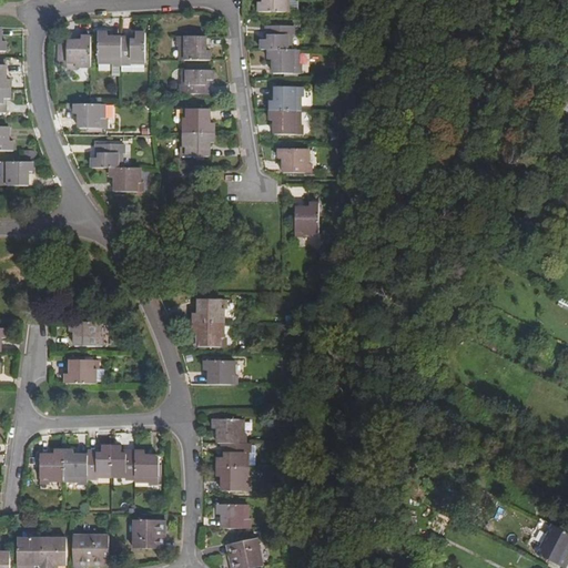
[(266,0),(267,4),(261,4),(260,13),(294,14),(293,0),(266,0)]
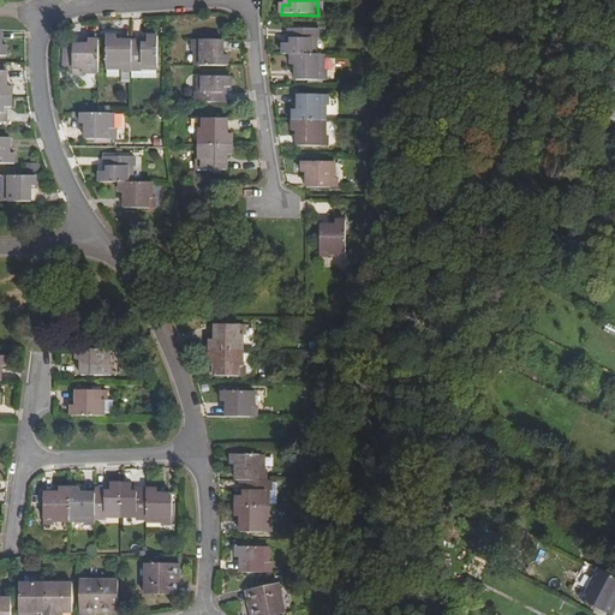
[(292,55),(315,55),(316,40),(318,40),(318,30),(290,29),(290,40),(292,40),(292,45),(284,45),(284,54),(292,55)]
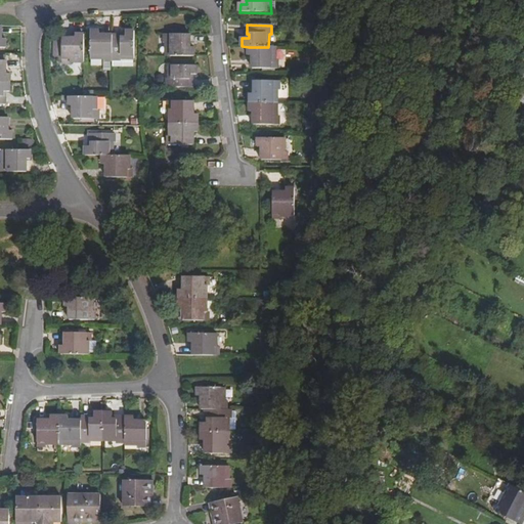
[(99,38),(99,36),(99,32),(91,32),(91,59),(104,59),(104,61),(113,61),(113,36),(104,36),(104,38),(99,38)]
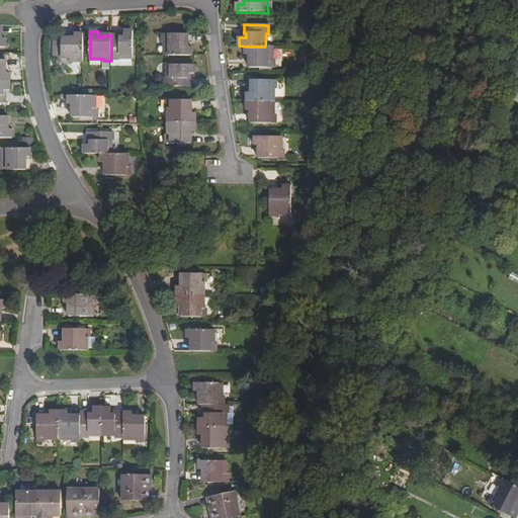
[(120,37),(120,35),(111,35),(111,61),(120,61),(120,59),(133,59),(134,31),(124,31),(124,35),(124,37),(120,37)]
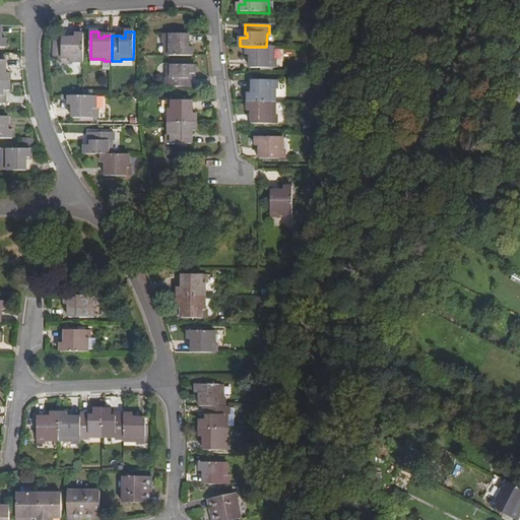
[(62,57),(62,61),(62,64),(70,64),(71,61),(83,61),(83,34),(75,34),(75,40),(71,40),(71,38),(63,38),(62,41),(55,41),(54,57),(62,57)]
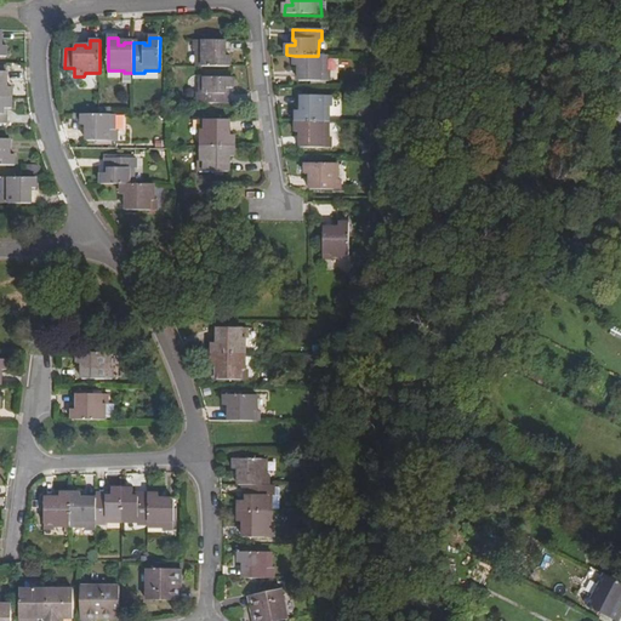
[(199,52),(199,67),(231,68),(232,57),(223,57),(223,52),(228,52),(228,43),(197,41),(197,52),(199,52)]
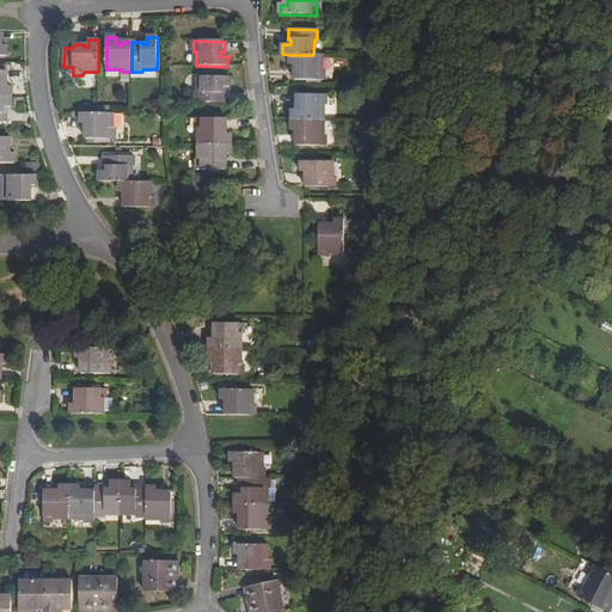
[(313,55),(291,55),(291,65),(298,65),(298,69),(295,69),(295,79),(325,80),(325,71),(323,71),(324,55),(313,55)]
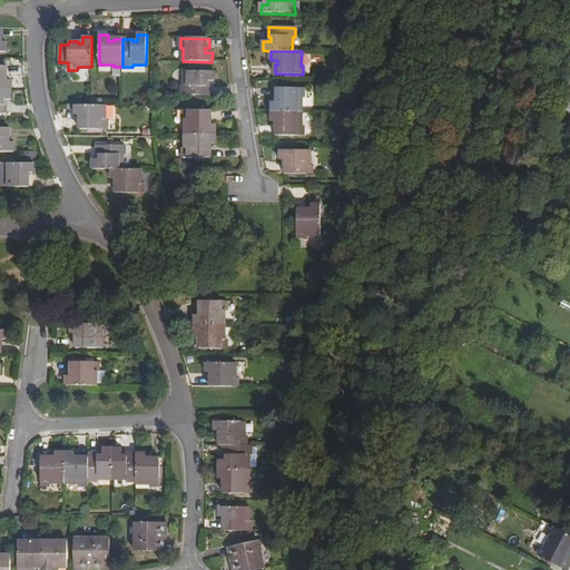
[(180,95),(209,96),(210,86),(207,86),(207,82),(214,82),(214,72),(183,71),(182,86),(180,86),(180,95)]
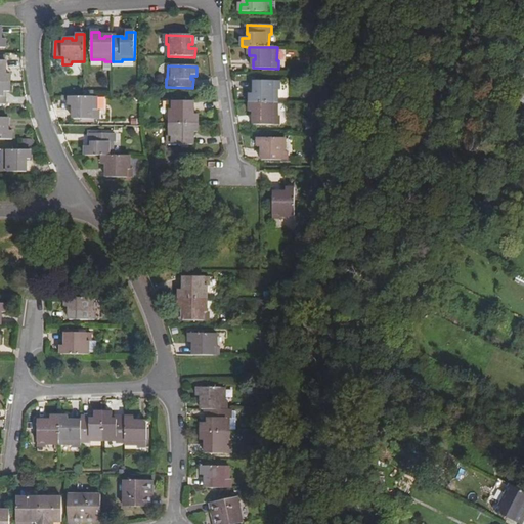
[(250,103),(276,104),(277,90),(278,90),(278,83),(254,83),(254,90),(256,90),(256,94),(250,94),(250,103)]
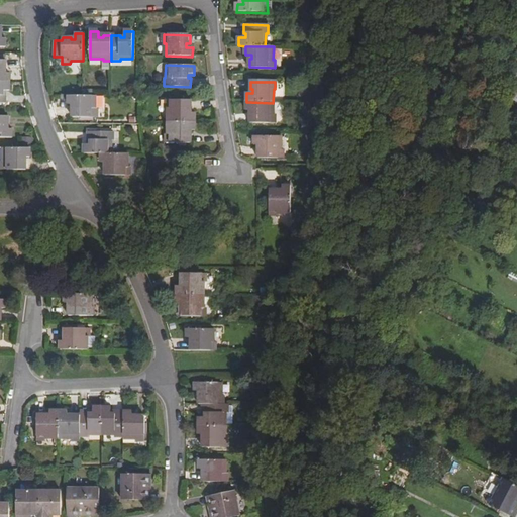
[(96,109),(97,96),(70,95),(70,105),(76,105),(76,109),(74,109),(74,117),(98,117),(98,109),(96,109)]
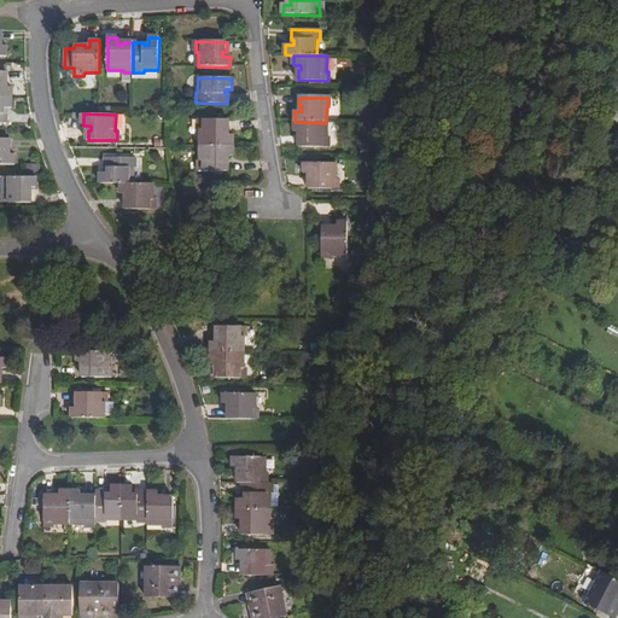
[(202,145),(233,146),(233,135),(226,135),(226,130),(229,130),(229,121),(200,120),(200,130),(202,130),(202,145)]
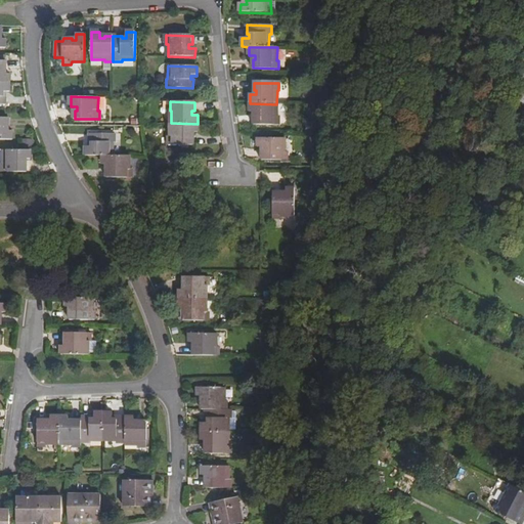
[(276,104),(250,103),(250,113),(256,113),(256,118),(253,117),(253,125),(278,125),(278,117),(276,117),(276,104)]
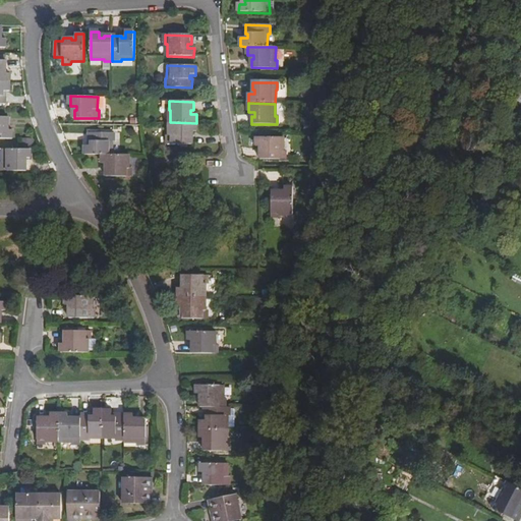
[(0,138),(12,139),(12,130),(6,130),(6,126),(9,126),(9,121),(9,117),(0,116),(0,138)]
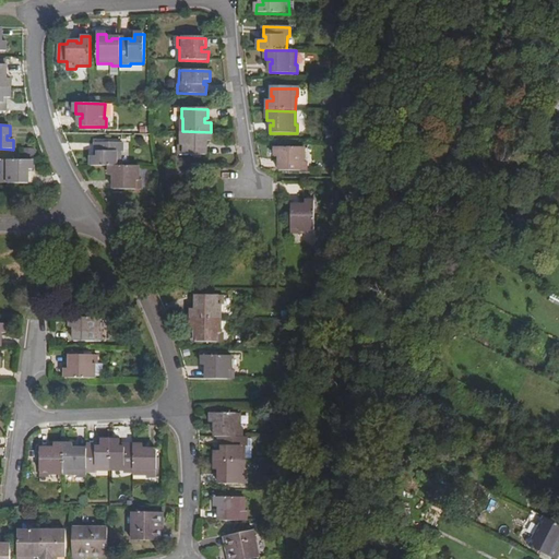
[(211,132),(182,131),(182,146),(181,146),(180,155),(206,155),(206,146),(204,146),(204,141),(211,141),(211,132)]
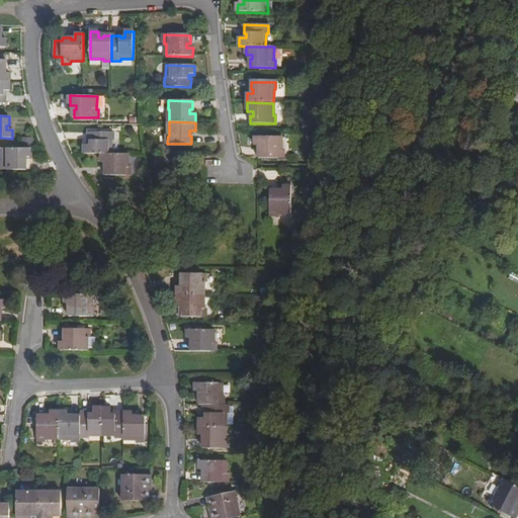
[(101,154),(111,154),(112,142),(113,142),(113,133),(88,133),(88,141),(90,141),(90,145),(84,145),(84,154),(101,154)]
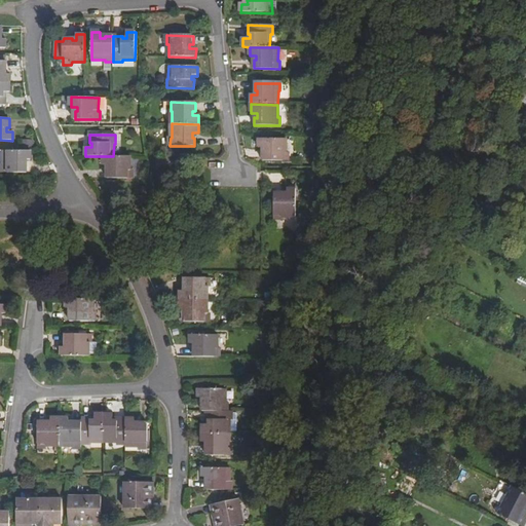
[(263,161),(288,161),(288,152),(287,152),(287,140),(259,139),(259,148),(265,148),(265,152),(263,152),(263,161)]
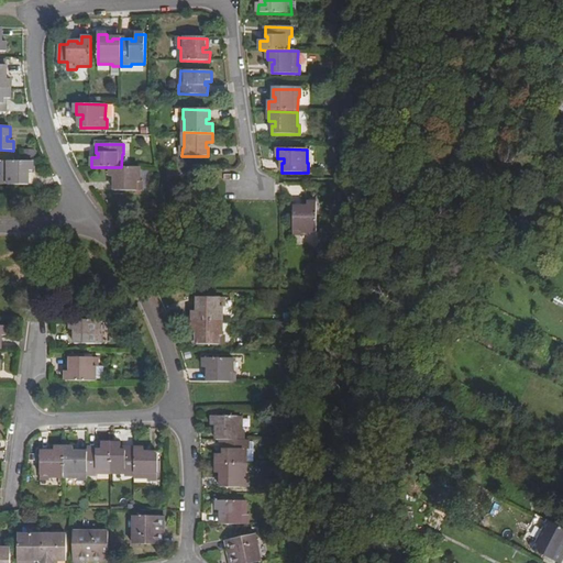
[(34,170),(34,162),(4,162),(4,176),(2,176),(1,185),(29,185),(29,179),(29,176),(25,175),(26,170),(34,170)]
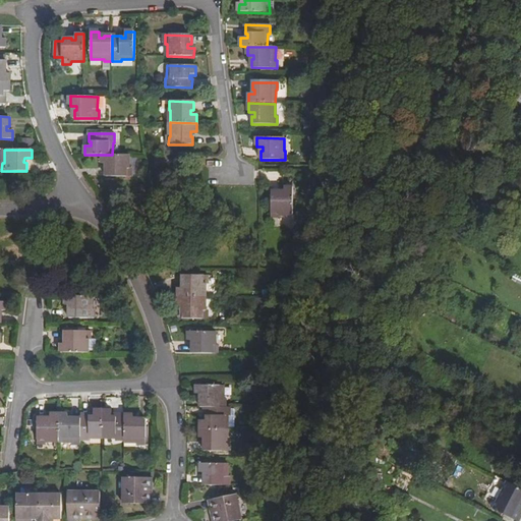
[(112,155),(102,155),(102,164),(108,164),(108,170),(106,170),(105,176),(131,176),(131,169),(129,169),(129,155),(112,155)]
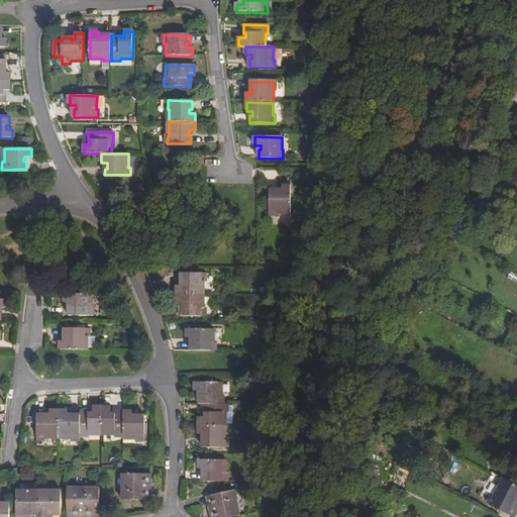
[(278,213),(290,213),(291,186),(282,186),(282,192),(278,192),(278,190),(269,190),(269,214),(278,214),(278,213)]
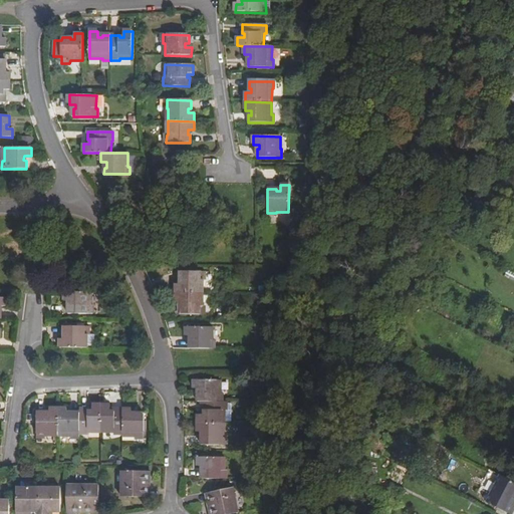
[(176,293),(202,294),(203,281),(205,281),(205,273),(180,272),(180,281),(182,281),(182,285),(176,285),(176,293)]
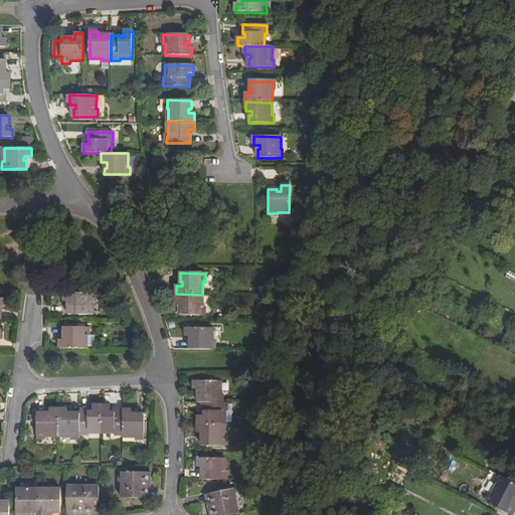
[(92,306),(92,293),(64,293),(64,302),(71,302),(71,306),(67,306),(67,315),(94,315),(94,306),(92,306)]
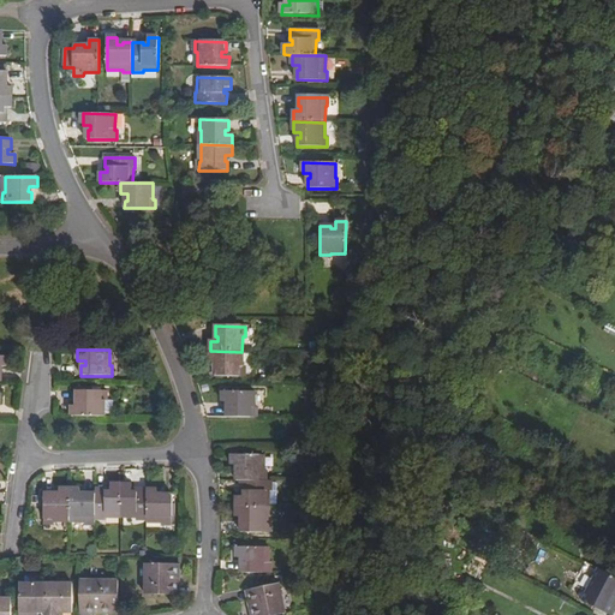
[(242,352),(210,351),(210,362),(218,362),(218,366),(215,366),(215,376),(244,377),(244,366),(242,366),(242,352)]
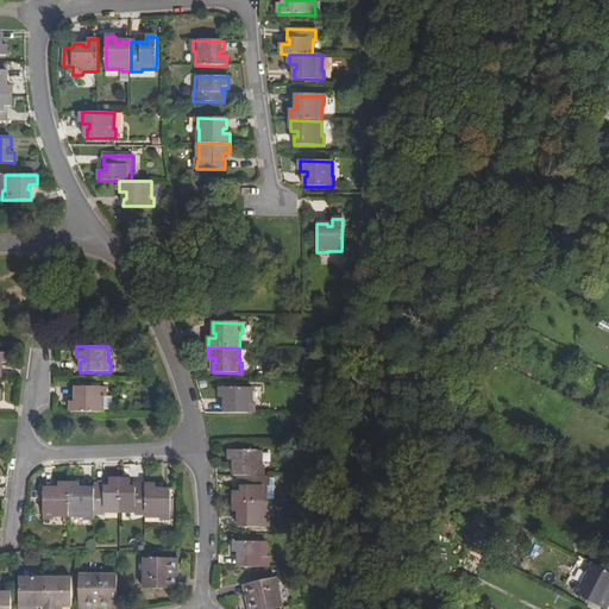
[(71,413),(104,413),(102,397),(105,397),(105,387),(76,387),(76,397),(79,397),(79,403),(71,403),(71,413)]
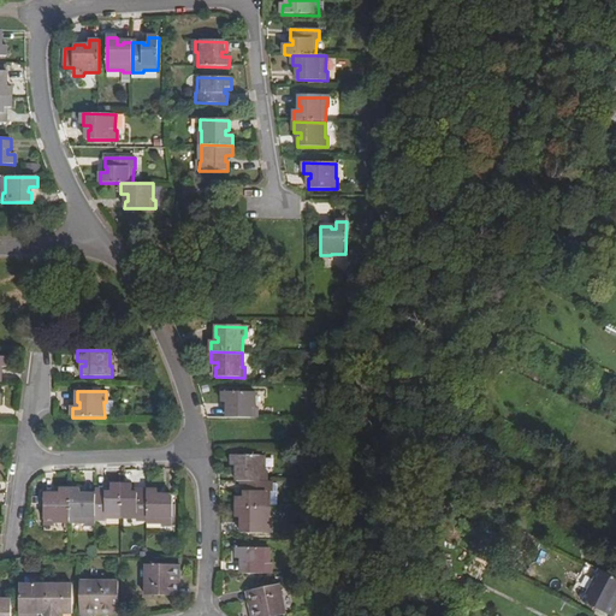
[(227,418),(258,418),(258,407),(255,407),(255,392),(223,392),(223,402),(230,402),(230,407),(227,407),(227,418)]
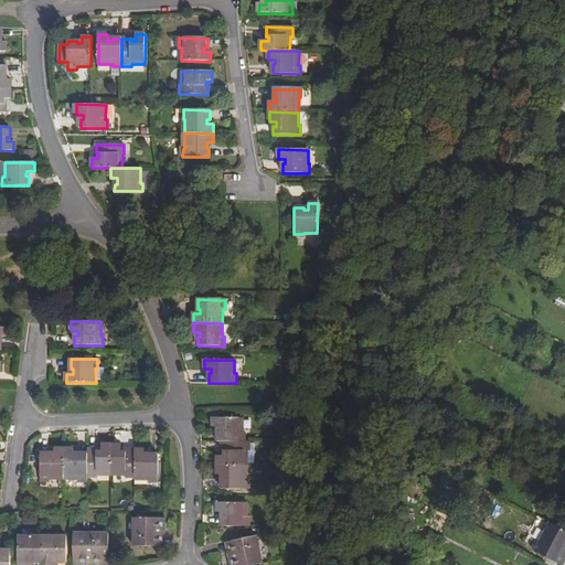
[(223,443),(245,443),(245,433),(244,433),(244,419),(213,419),(213,428),(221,428),(221,433),(219,433),(217,443),(223,443)]
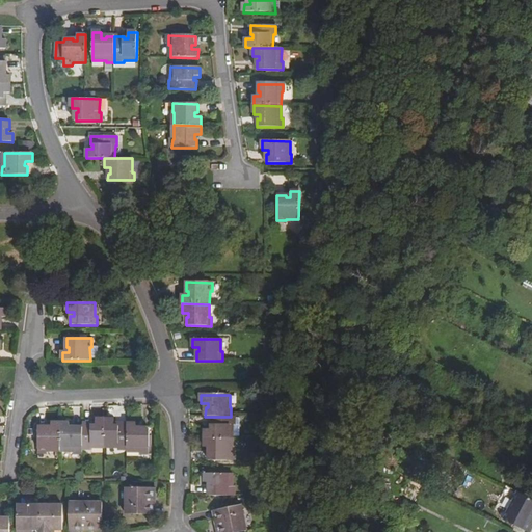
[(231,417),(210,417),(209,426),(211,426),(211,430),(205,430),(205,439),(233,440),(233,427),(236,427),(236,417),(231,417)]
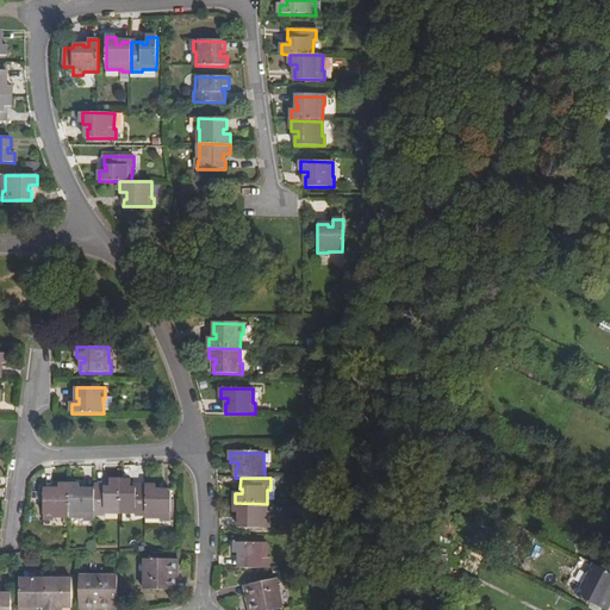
[(119,514),(120,481),(110,481),(110,489),(105,489),(105,485),(94,485),(94,490),(94,516),(104,516),(104,514),(119,514)]
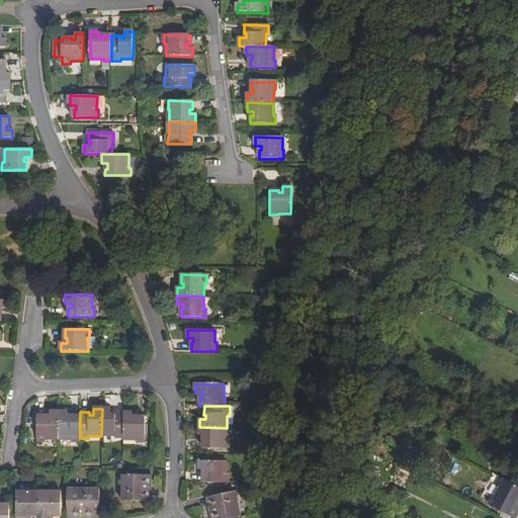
[(123,439),(123,412),(115,412),(115,415),(110,415),(110,409),(102,409),(101,436),(114,436),(114,438),(123,439)]
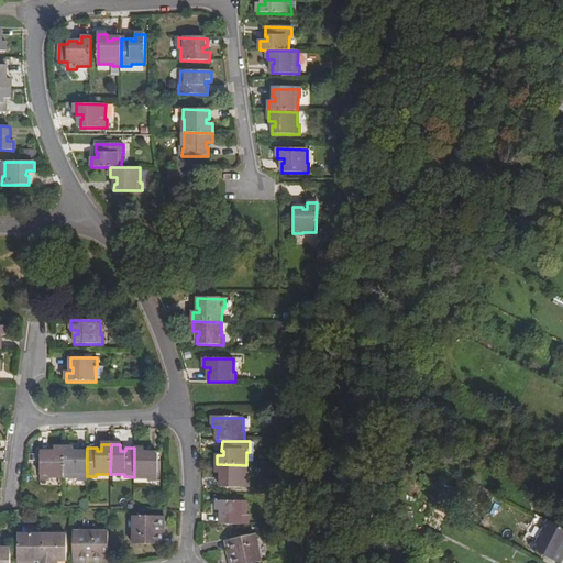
[(63,478),(64,448),(54,448),(54,454),(50,454),(50,452),(40,452),(40,479),(48,481),(48,477),(63,478)]
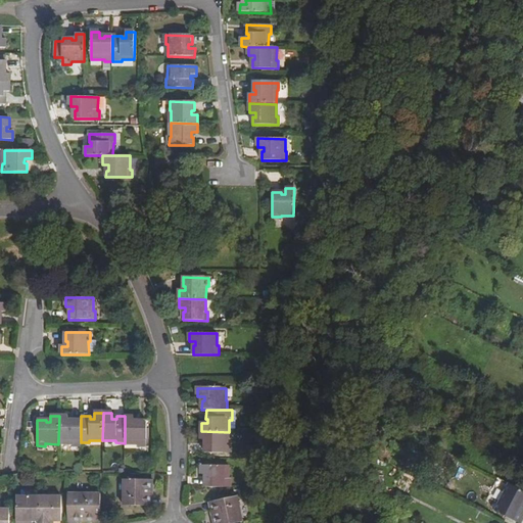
[(81,446),(81,442),(81,420),(68,420),(67,416),(59,416),(58,444),(73,444),(73,446),(81,446)]
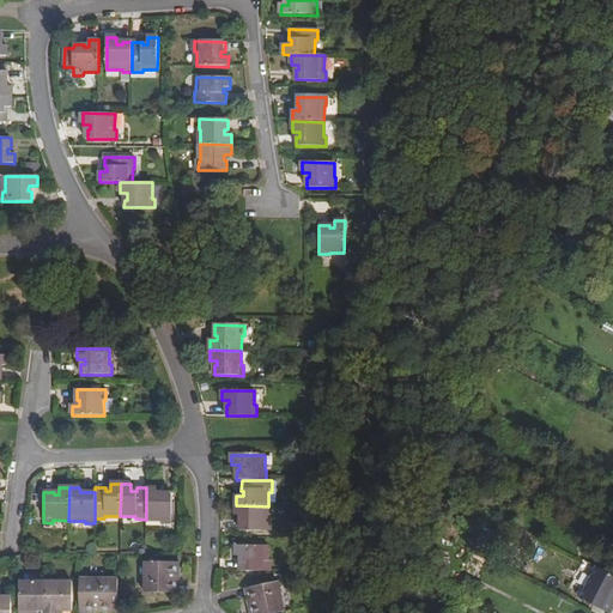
[(146,487),(146,520),(146,522),(162,522),(162,525),(173,525),(173,493),(162,493),(162,496),(157,496),(157,489),(146,487)]
